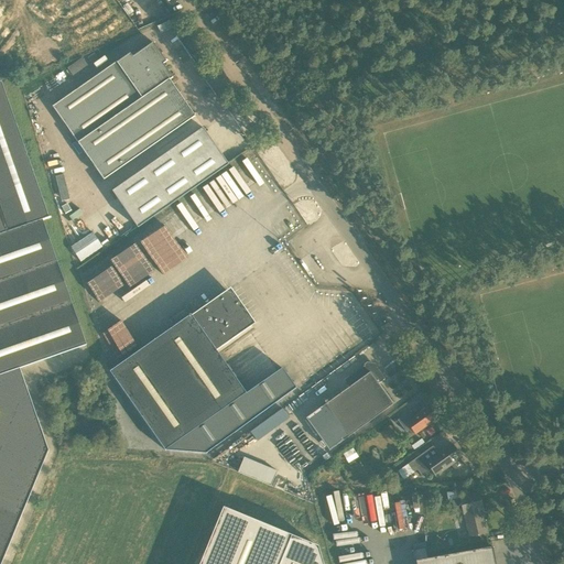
[(163,64),(166,62),(153,43),(132,57),(130,54),(117,63),(117,62),(53,107),(105,181),(195,117),(170,80),(173,78),(163,64)]
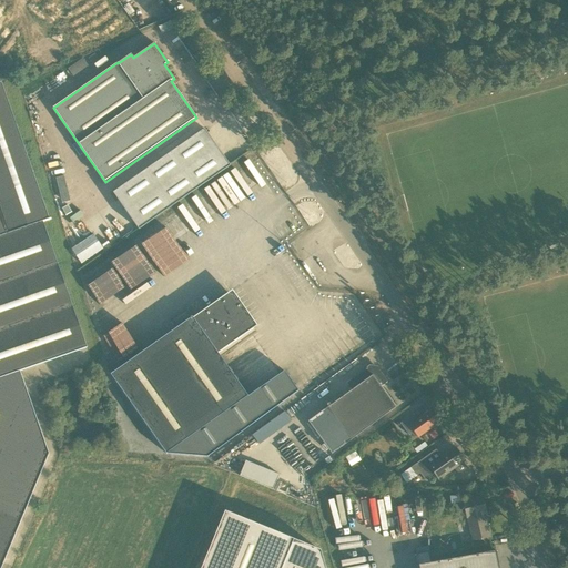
[(87,348),(83,337),(43,222),(50,220),(2,83),(0,83),(0,567),(1,567),(49,454),(20,372),(87,348)]
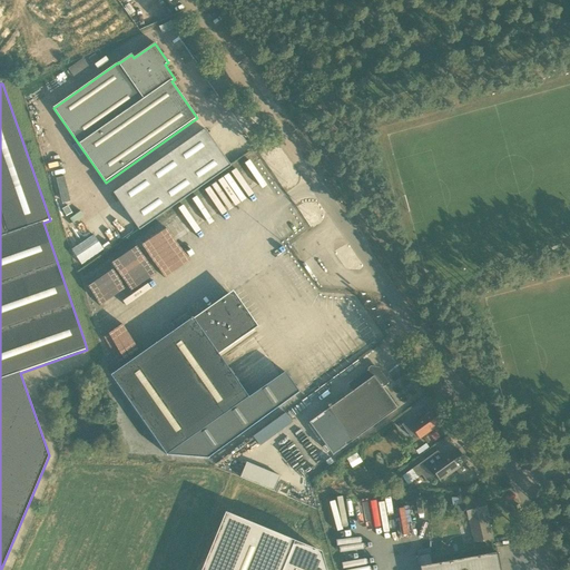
[(114,194),(139,231),(231,167),(205,129),(114,194)]
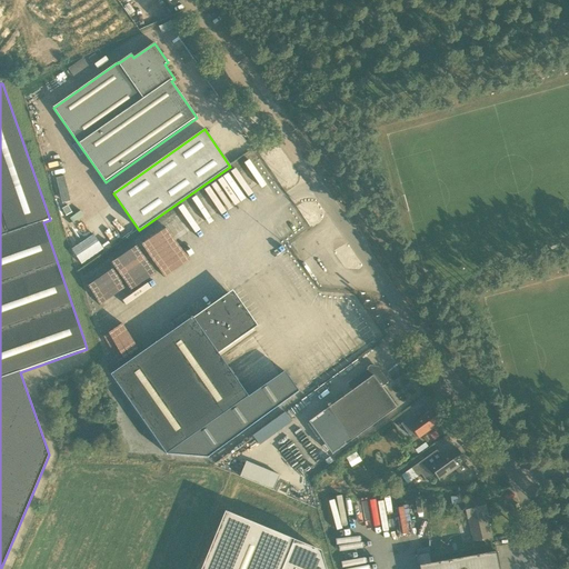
[(117,220),(71,248),(81,263),(126,235),(117,220)]
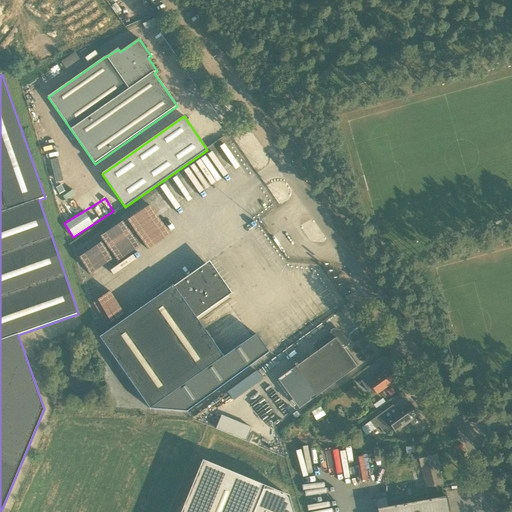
[(86,245),(78,250),(93,273),(102,267),(86,245)]
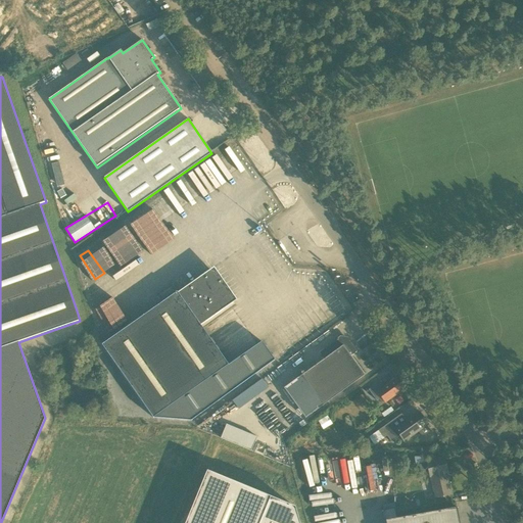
[(177,292),(110,339),(101,345),(133,390),(152,418),(191,421),(275,360),(262,342),(228,365),(200,326),(235,301),(212,269),(178,293),(177,292)]
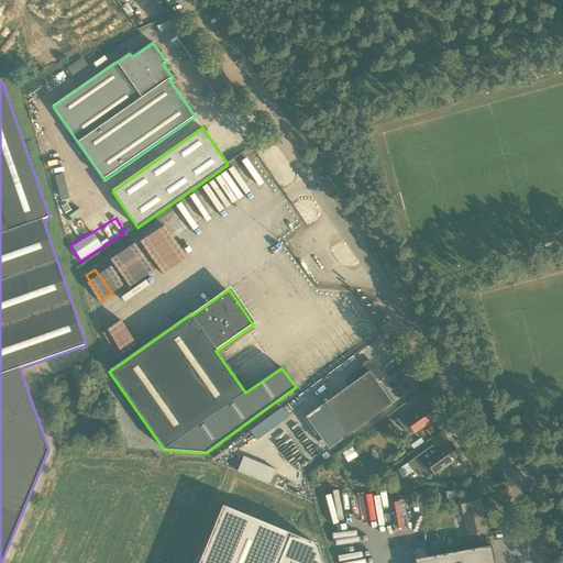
[(338,322),(313,340),(332,365),(356,348),(338,322)]
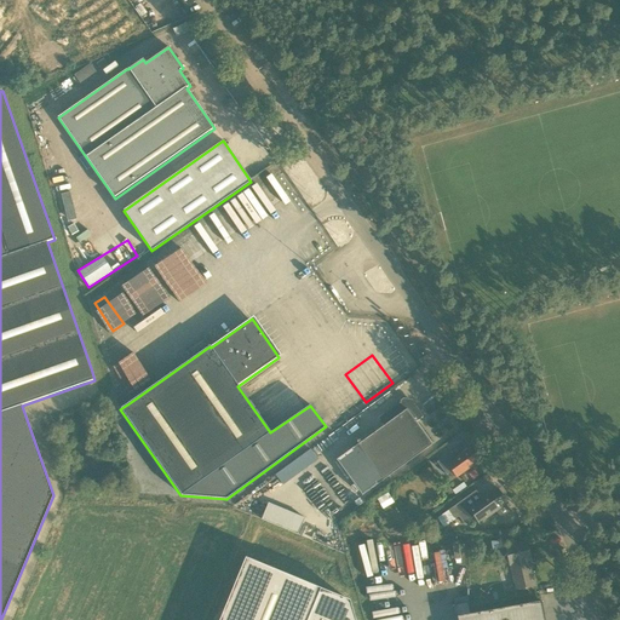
[(357,445),(383,481),(432,445),(415,423),(423,417),(414,405),(412,401),(405,400),(401,402),(382,417),(386,424),(357,445)]
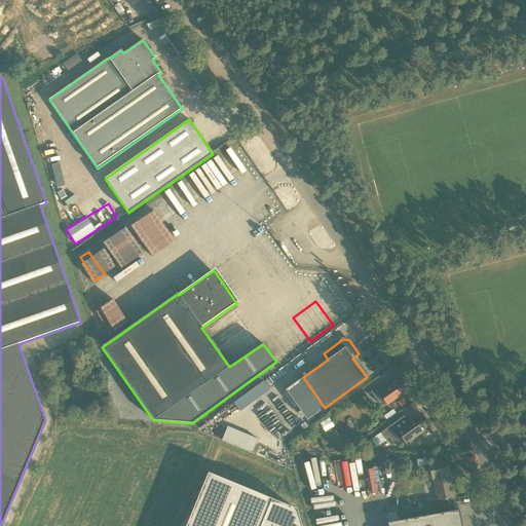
[(387,406),(398,398),(406,392),(398,381),(386,389),(382,383),(371,392),(379,404),(383,400),(387,406)]
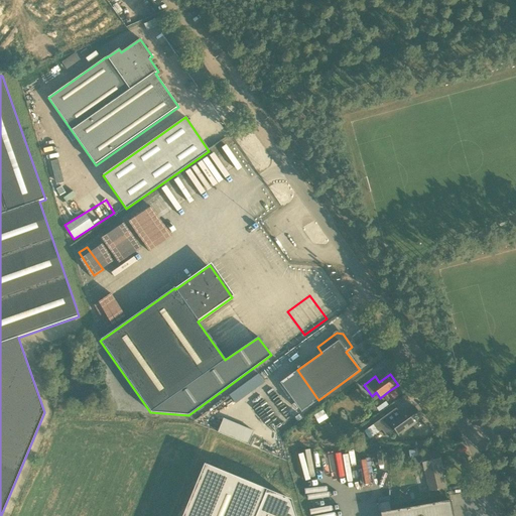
[(233,401),(264,384),(259,375),(228,392),(233,401)]
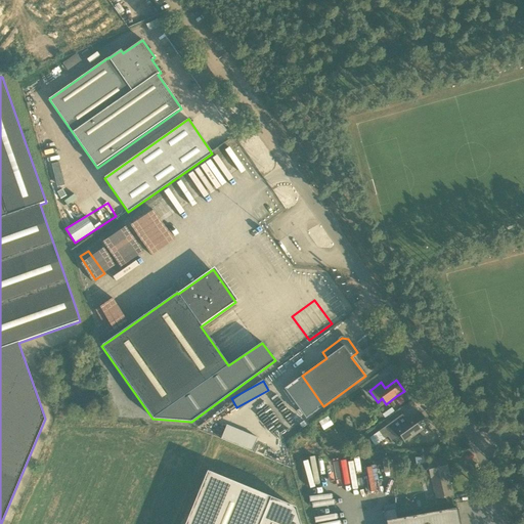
[(419,432),(424,438),(431,432),(427,427),(429,426),(425,421),(426,420),(425,419),(424,419),(421,413),(407,423),(402,415),(382,429),(392,443),(400,437),(404,442),(419,432)]
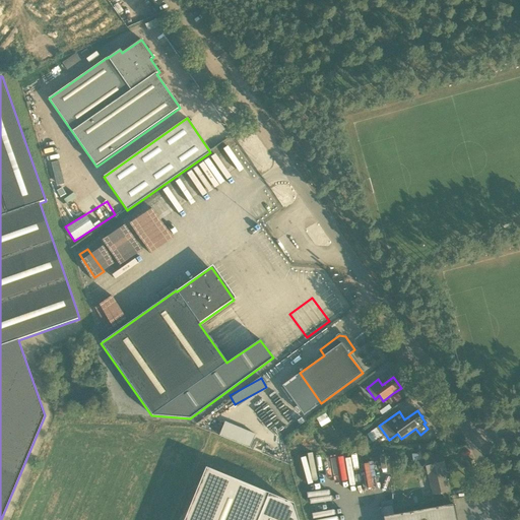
[(219,436),(250,449),(256,435),(224,421),(219,436)]
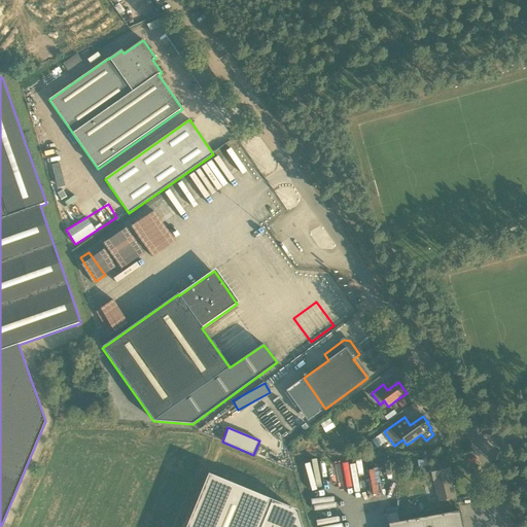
[(440,501),(444,500),(454,498),(449,478),(451,477),(448,461),(430,465),(433,481),(434,481),(440,501)]
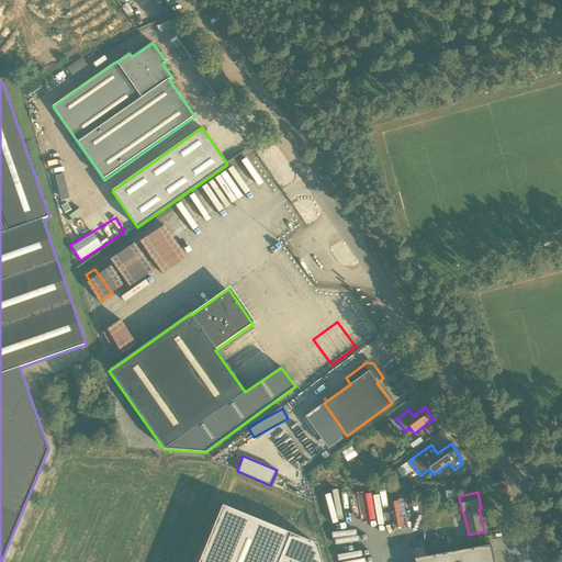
[(322,561),(317,544),(223,506),(199,561),(322,561)]
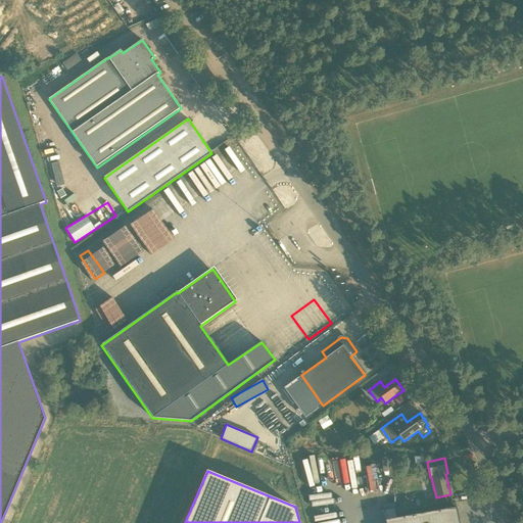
[(394,508),(383,510),(385,522),(459,522),(457,507),(396,518),(394,508)]
